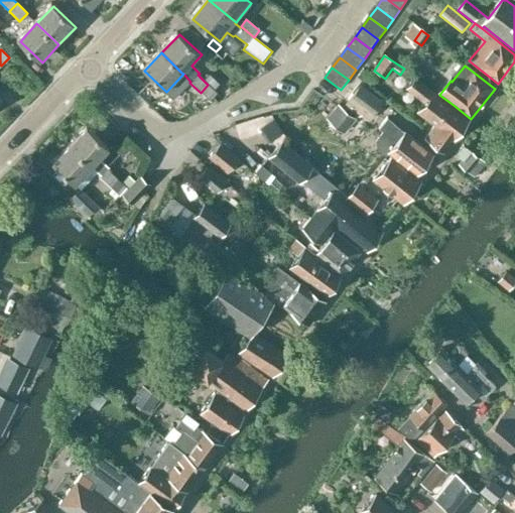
[(451,107),(423,87),(413,79),(405,90),(415,98),(424,104),(417,114),(435,127),(424,141),(443,155),(455,142),(454,142),(470,121),(451,107)]
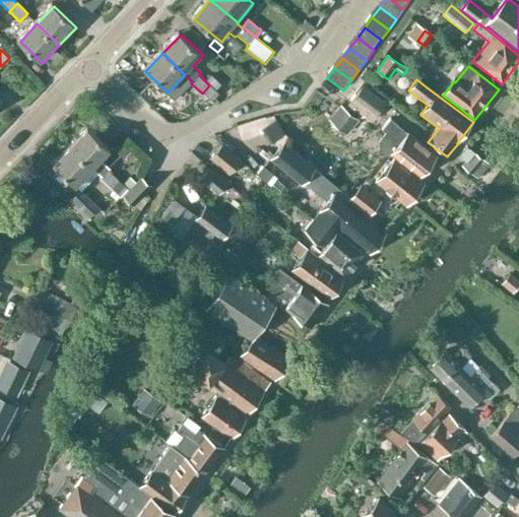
[(209,85),(202,93),(211,104),(219,95),(209,85)]
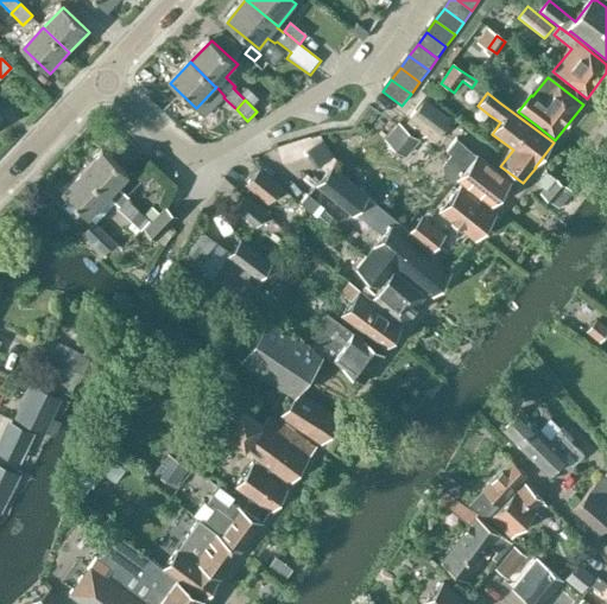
[(451,121),(425,101),(408,124),(435,145),(451,121)]
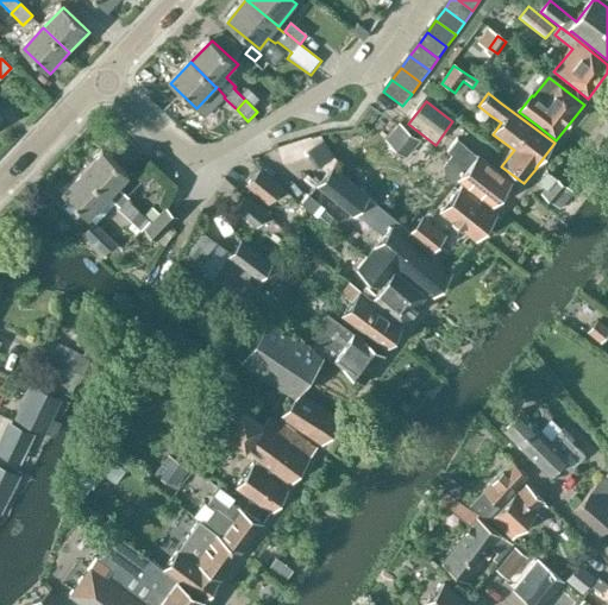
[(407,159),(421,143),(406,128),(392,146),(407,159)]
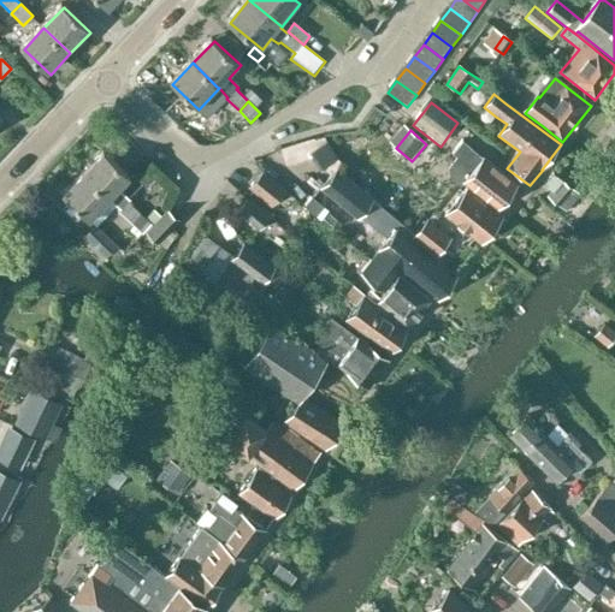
[(324,141),(308,149),(317,166),(332,159),(324,141)]
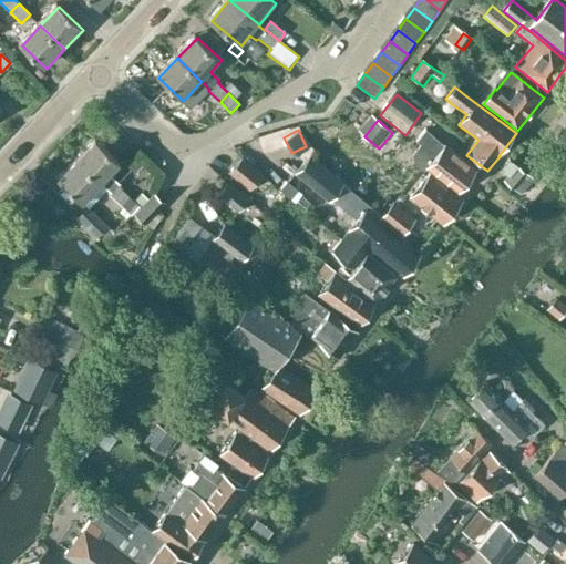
[(424,173),(428,170),(458,194),(476,171),(426,131),(417,143),(421,146),(413,155),(414,165),(424,173)]
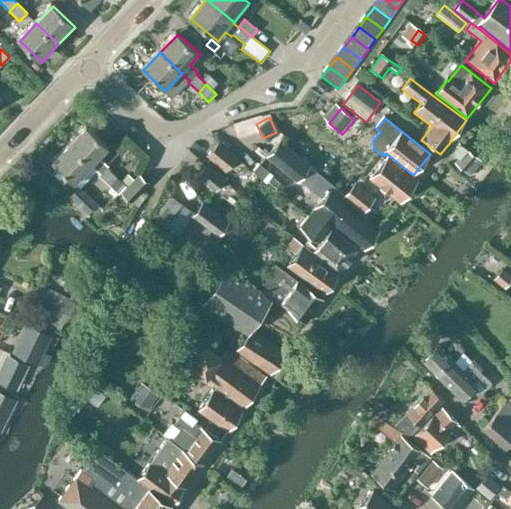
[(87,128),(71,145),(98,172),(120,194),(127,187),(132,180),(127,175),(121,181),(107,168),(108,167),(99,159),(109,149),(87,128)]
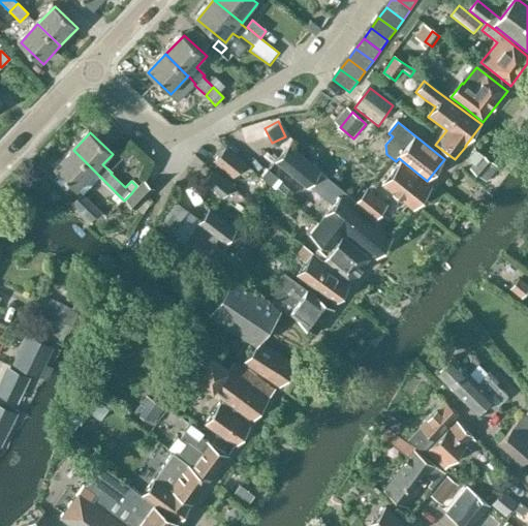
[(275,162),(307,189),(321,172),(290,145),(275,162)]
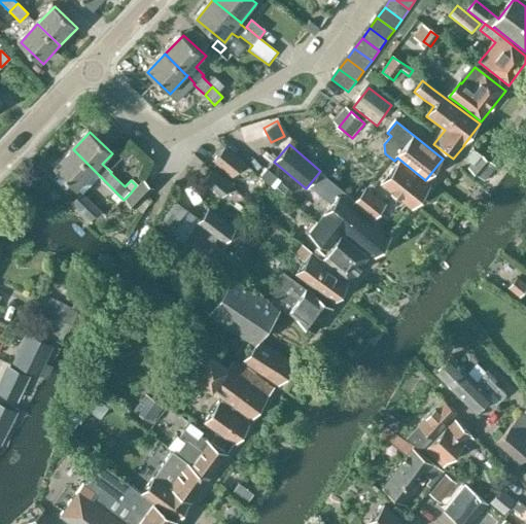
[(212,162),(233,179),(245,164),(225,147),(212,162)]
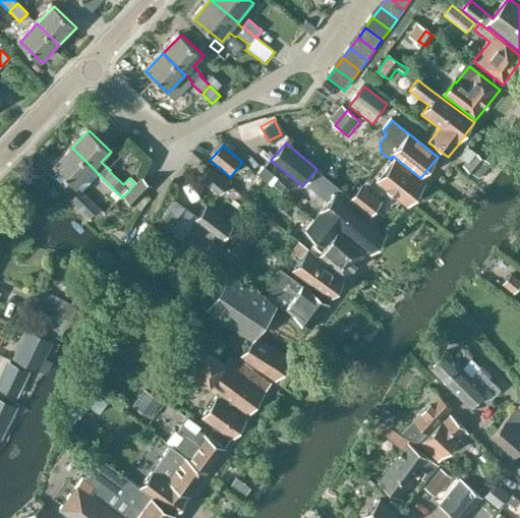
[(82,192),(100,175),(71,148),(55,166),(82,192)]
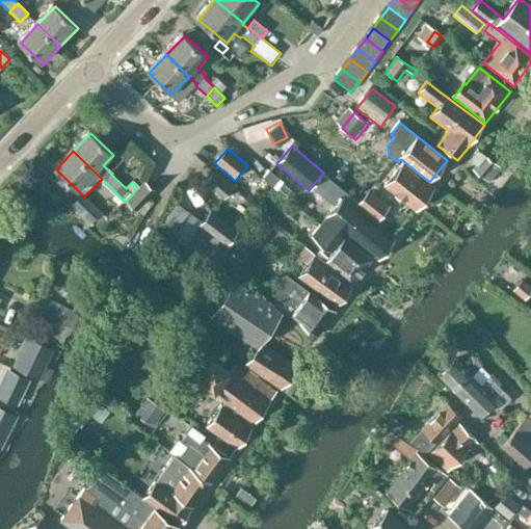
[(488,183),(500,168),(478,151),(471,160),(478,166),(474,170),(488,183)]
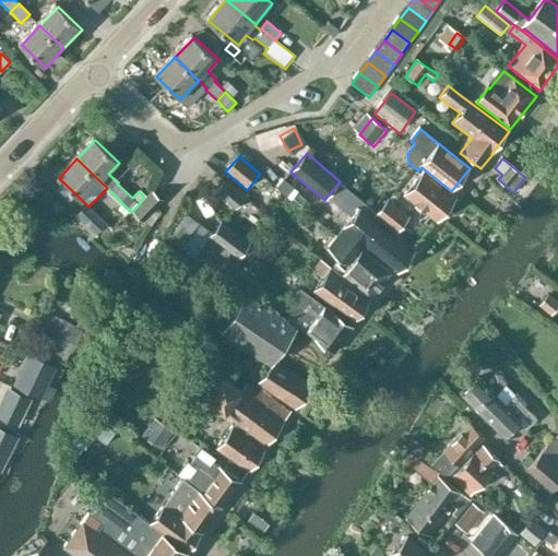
[(438,222),(455,199),(424,174),(404,197),(438,222)]
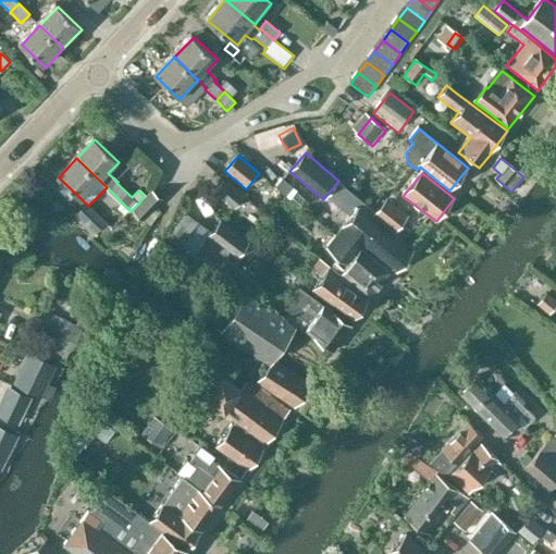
[(212,191),(235,209),(246,196),(222,177),(212,191)]
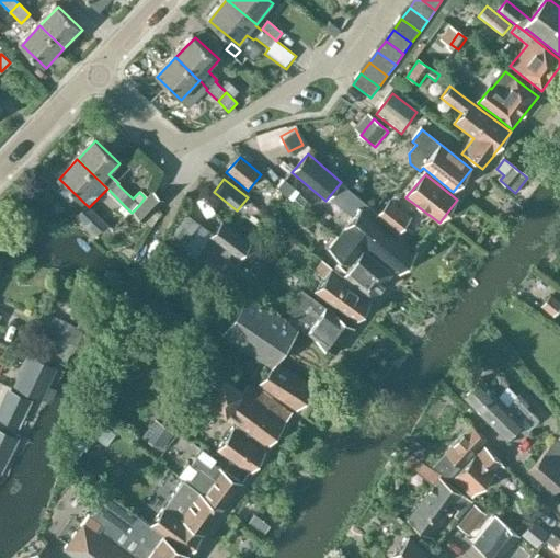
[(357,197),(362,193),(362,186),(356,182),(349,190),(357,197)]
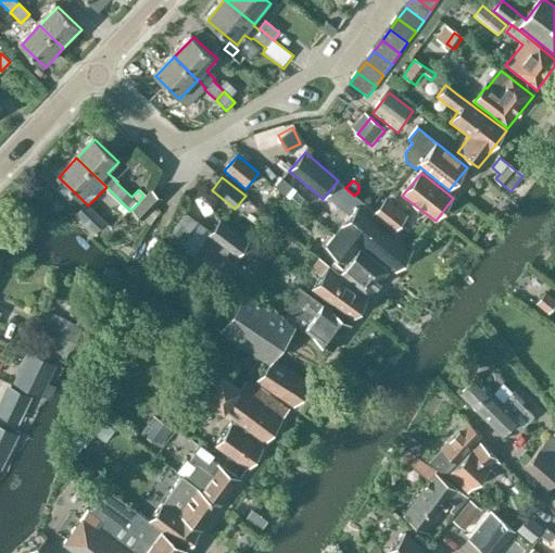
[(151,190),(131,212),(143,222),(162,201),(151,190)]
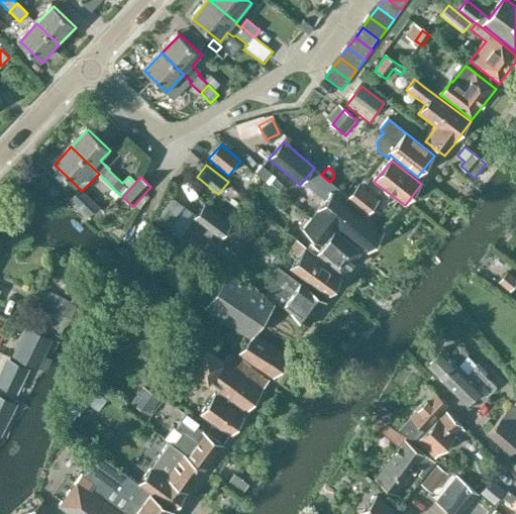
[(366,219),(380,202),(359,185),(345,202),(352,208),(366,219)]
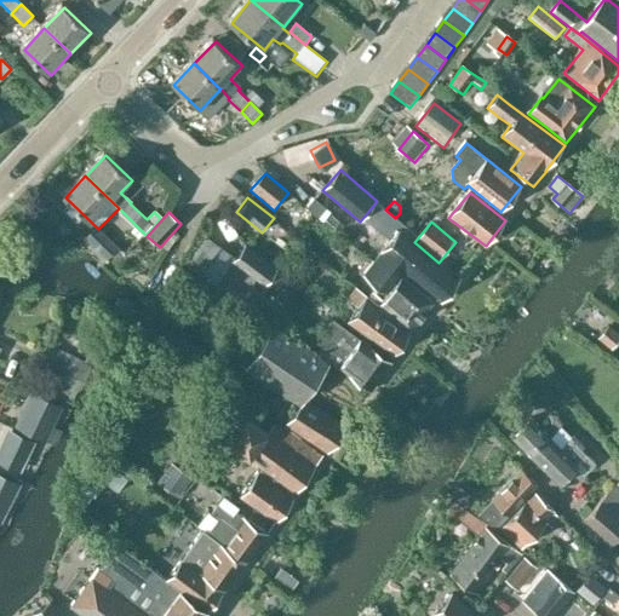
[(85,240),(107,262),(118,251),(96,229),(85,240)]
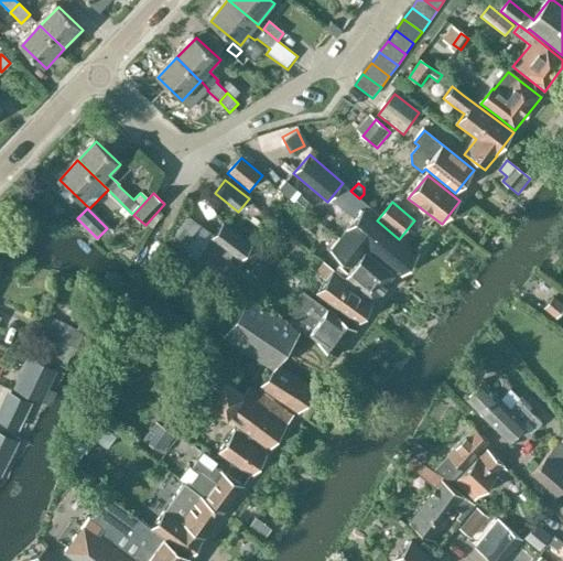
[(399,239),(385,227),(377,220),(363,208),(348,227),(350,229),(332,254),(352,269),(364,254),(368,248),(401,276),(419,256),(418,255),(399,239)]
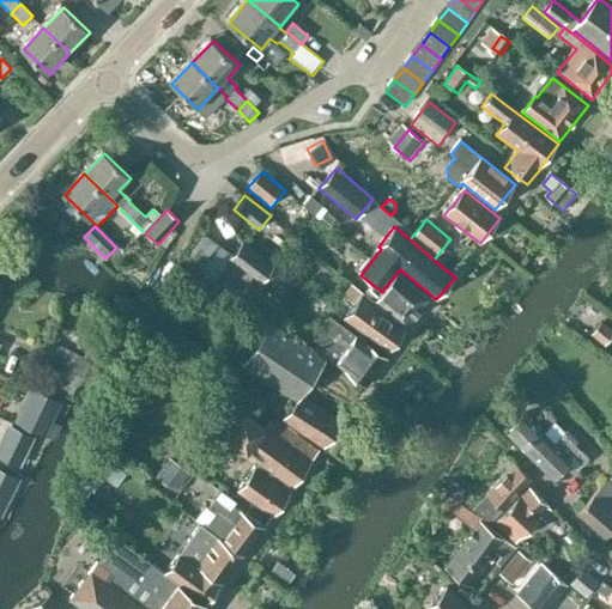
[(205,235),(186,261),(200,272),(218,245),(205,235)]
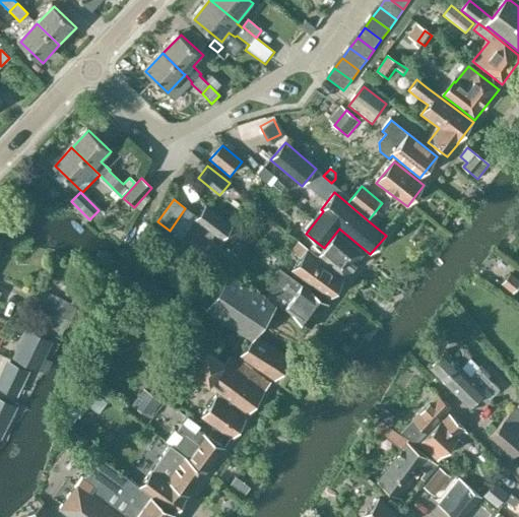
[(234,228),(206,207),(195,221),(222,243),(234,228)]
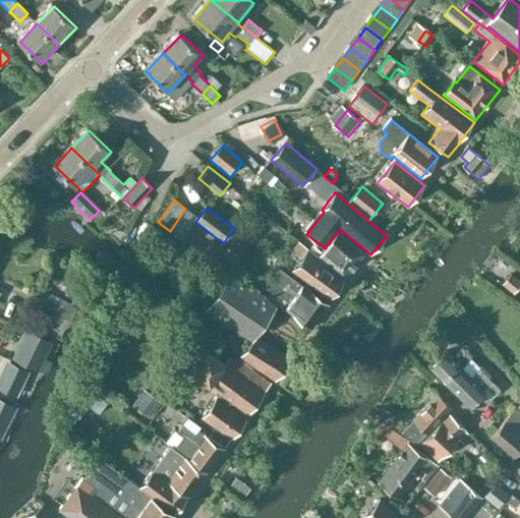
[(169,257),(177,244),(158,231),(149,245),(169,257)]
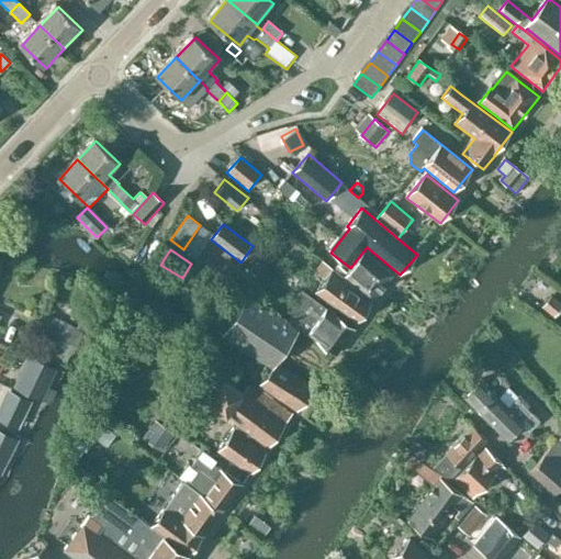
[(372,302),(392,277),(365,254),(348,274),(338,266),(334,271),(348,282),(372,302)]
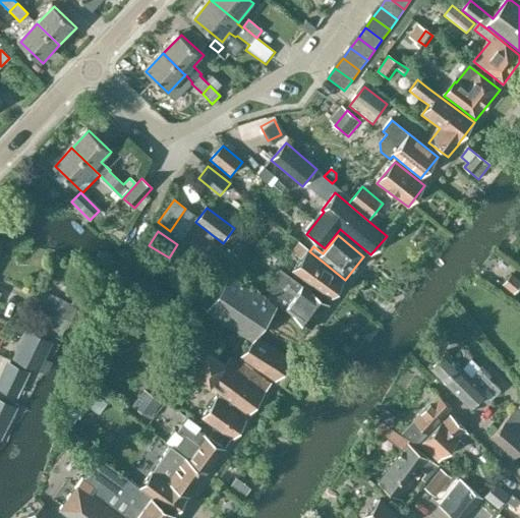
[(331,299),(345,282),(307,254),(308,252),(299,245),(293,254),(301,261),(293,272),(331,299)]
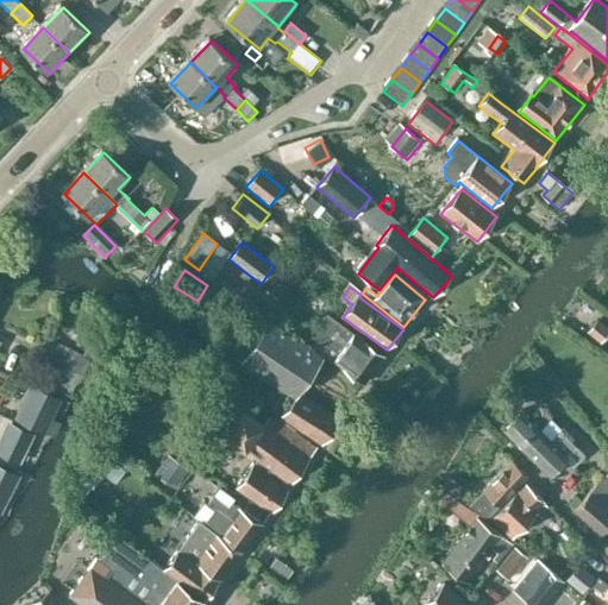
[(384,358),(355,335),(327,315),(311,338),(319,344),(314,350),(363,386),(384,358)]
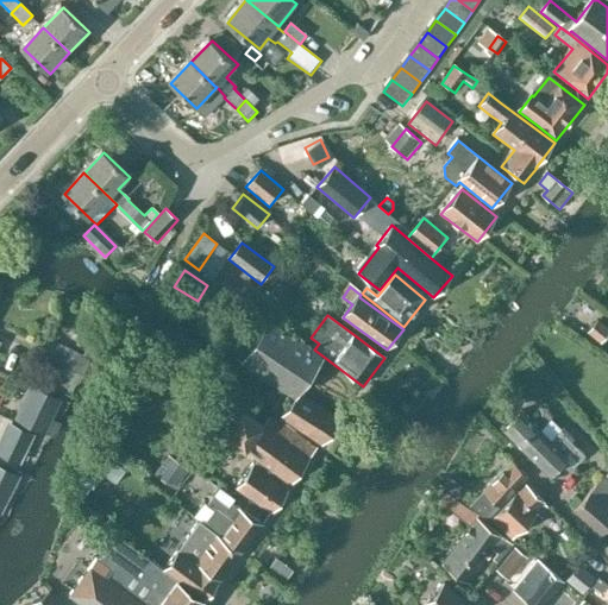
[(589,334),(602,345),(607,336),(607,331),(599,322),(589,334)]
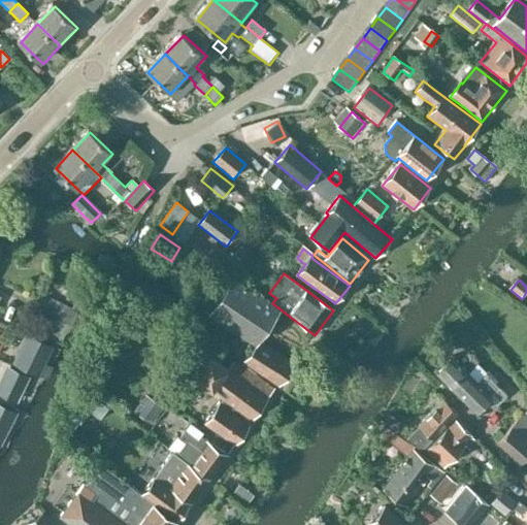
[(281,312),(277,309),(235,281),(211,315),(254,345),(256,341),(257,342),(258,343),(281,312)]
